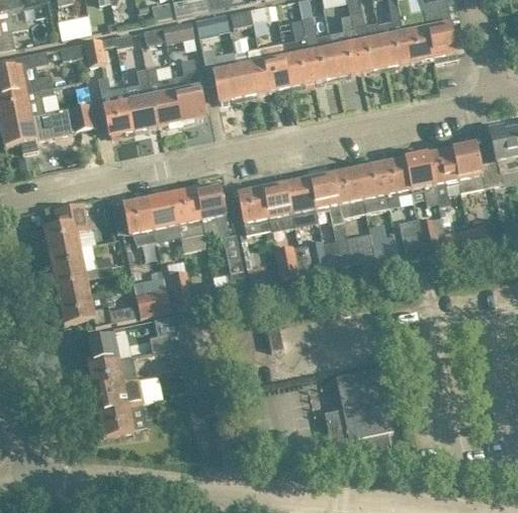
[(186,0),(174,2),(177,15),(188,13),(186,0)]
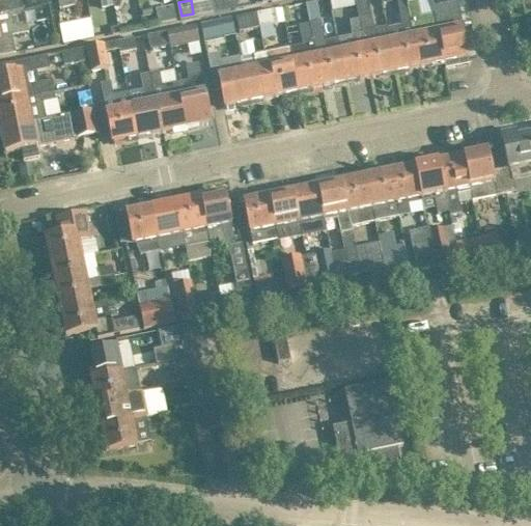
[(212,0),(214,9),(239,4),(238,0),(212,0)]
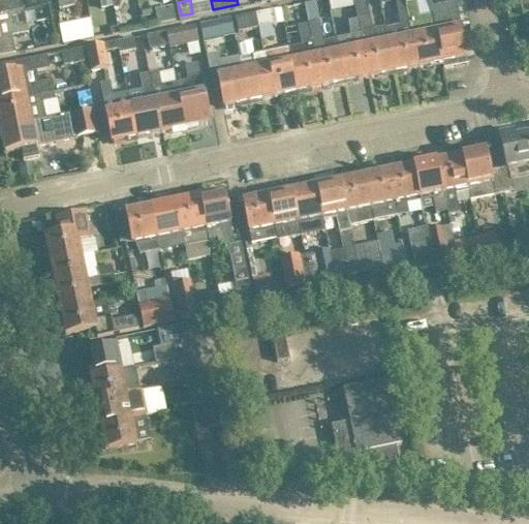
[(401,22),(385,25),(387,37),(394,69),(418,64),(411,32),(405,0),(396,0),(401,22)]
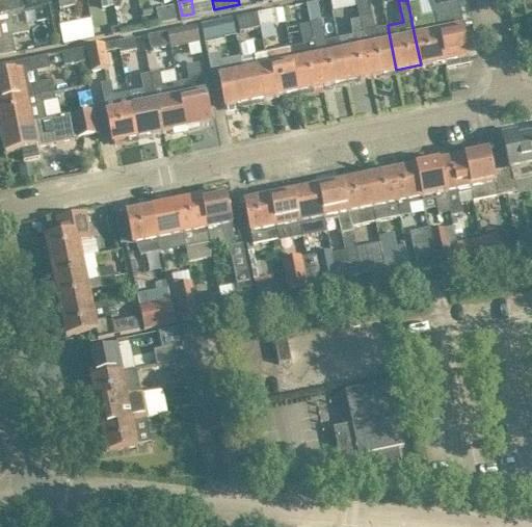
[(407,0),(414,32),(421,64),(445,59),(439,27),(435,11),(423,14),(420,0),(407,0)]
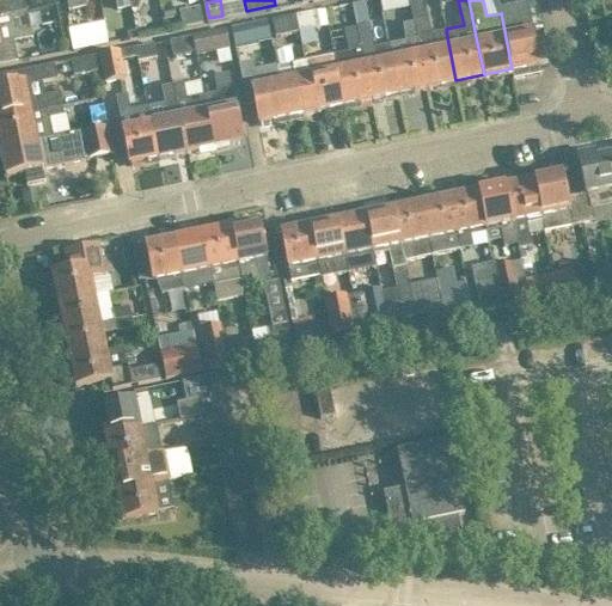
[(497,0),(501,13),(505,31),(533,25),(527,0),(497,0)]
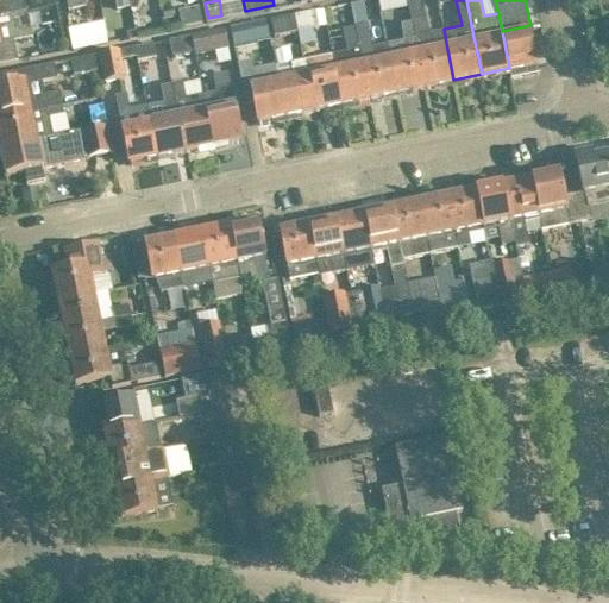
[(0,11),(0,61),(18,57),(14,37),(31,33),(26,6),(8,10),(0,11)]
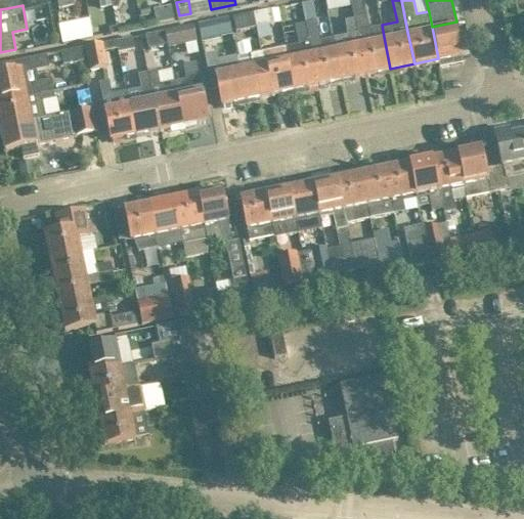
[(272,5),(253,10),(256,24),(275,19),(272,5)]
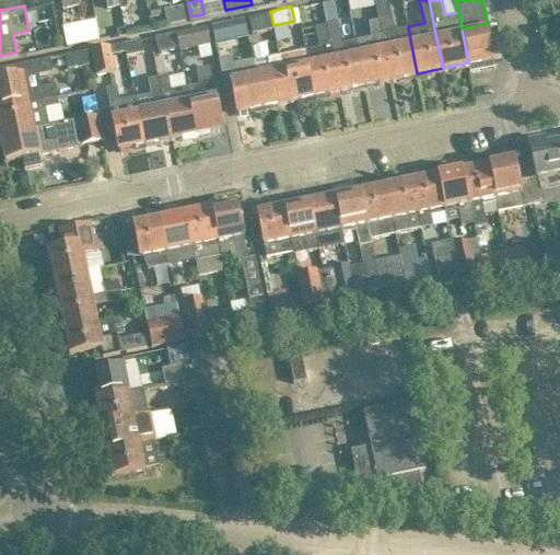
[(378,11),(380,16),(385,44),(392,79),(417,73),(410,39),(408,26),(408,24),(395,27),(391,8),(378,11)]
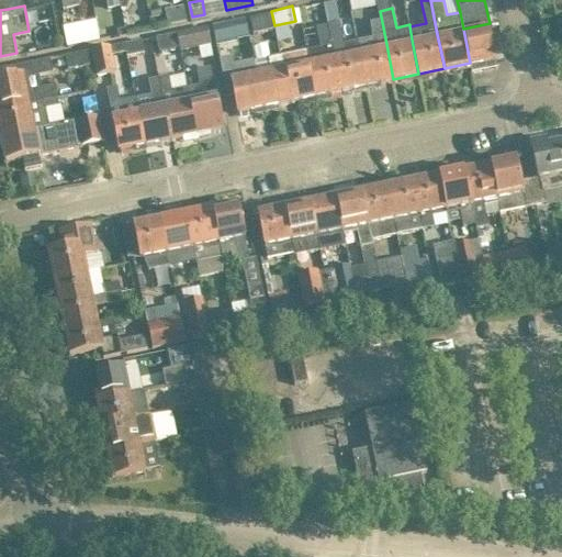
[(274,25),(271,11),(250,15),(254,31),(274,25)]
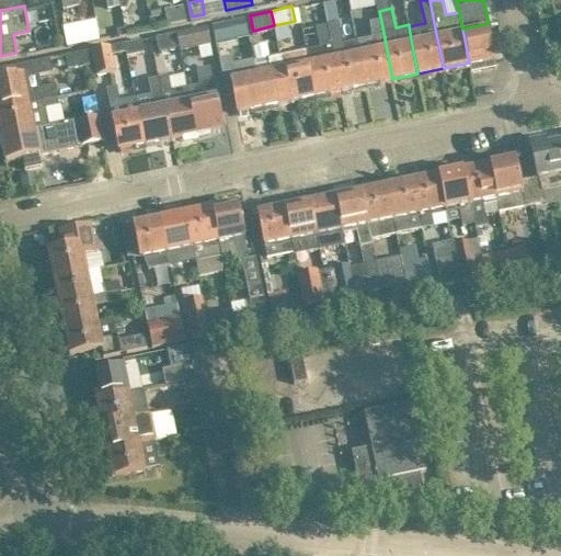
[(221,21),(226,37),(249,32),(245,15),(221,21)]
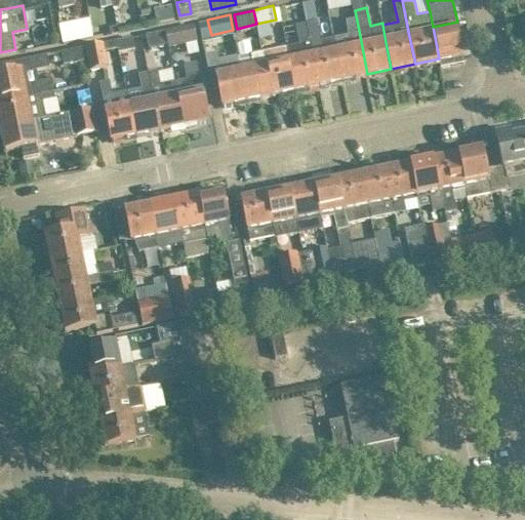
[(333,35),(335,46),(336,46),(344,78),(367,74),(361,41),(356,15),(346,17),(349,32),(333,35)]
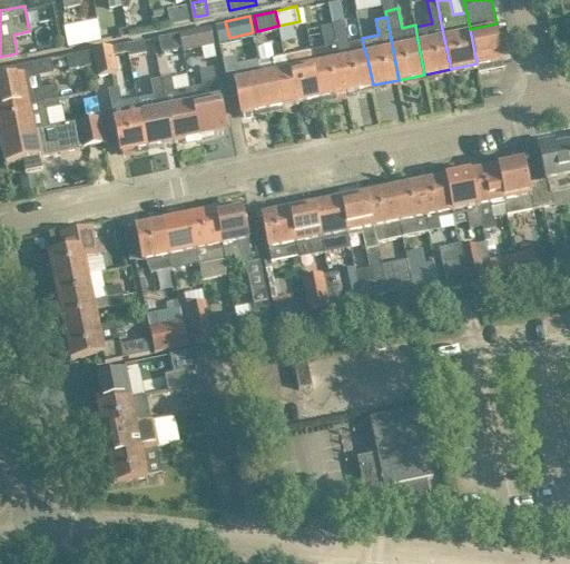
[(80,19),(65,22),(69,42),(85,39),(80,19)]
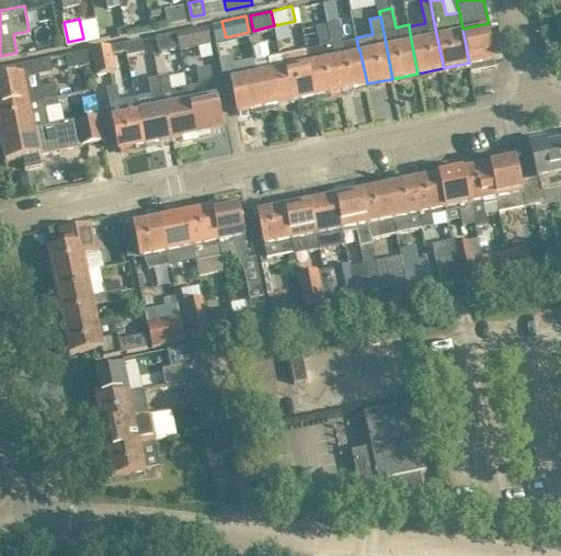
[(339,19),(328,21),(334,55),(341,89),(367,83),(359,49),(358,49),(346,53),(339,19)]
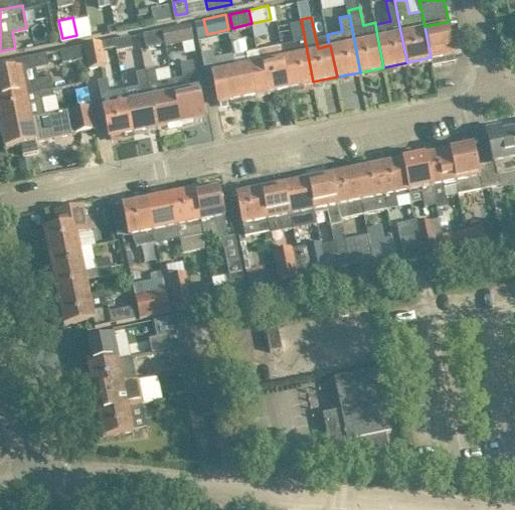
[(294,40),(281,43),(283,55),(290,87),(313,81),(307,50),(301,19),(290,21),(294,40)]
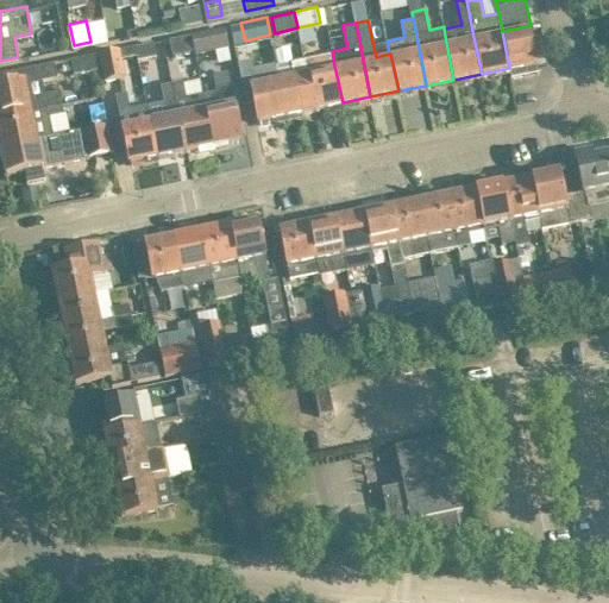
[(534,43),(531,25),(502,31),(509,68),(510,75),(529,71),(528,64),(539,62),(534,43)]
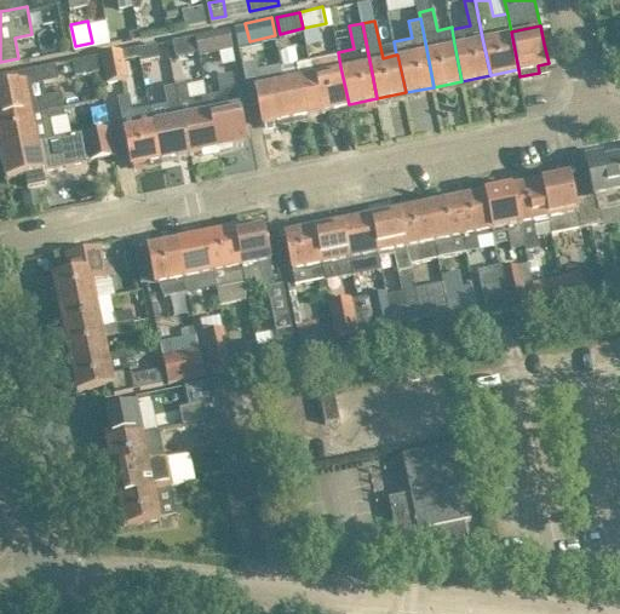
[(230,27),(195,33),(199,52),(234,45),(230,27)]
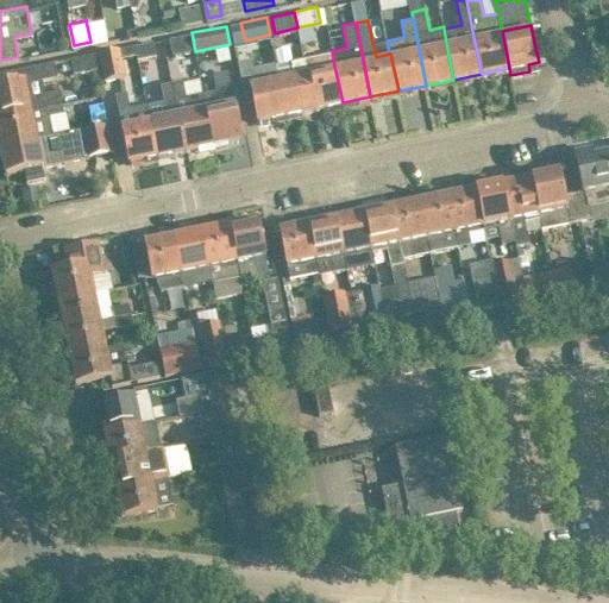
[(196,55),(195,51),(192,32),(169,37),(173,54),(180,52),(183,58),(196,55)]
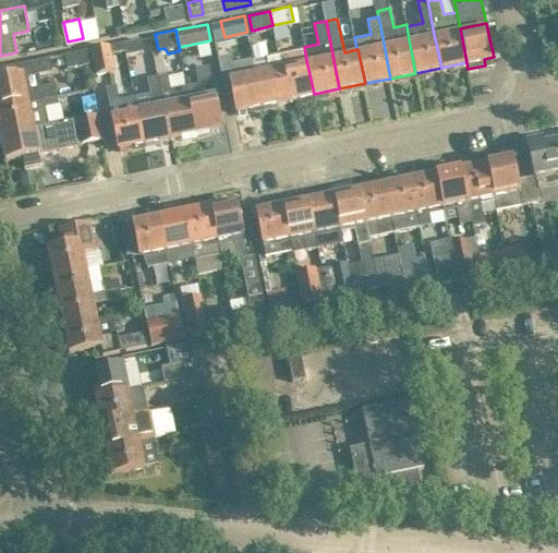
[(141,36),(124,39),(125,48),(126,52),(144,49),(141,36)]
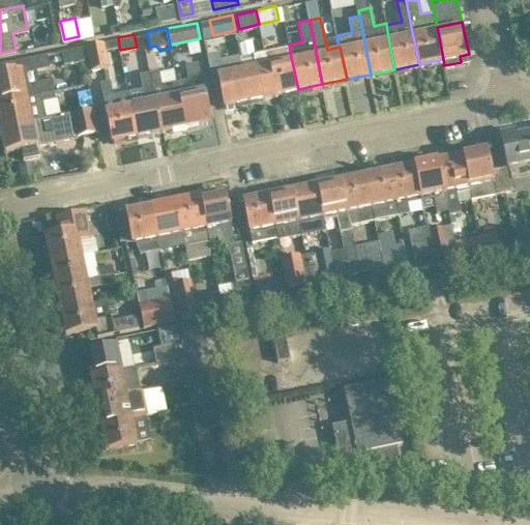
[(473,35),(465,37),(469,54),(477,53),(473,35)]
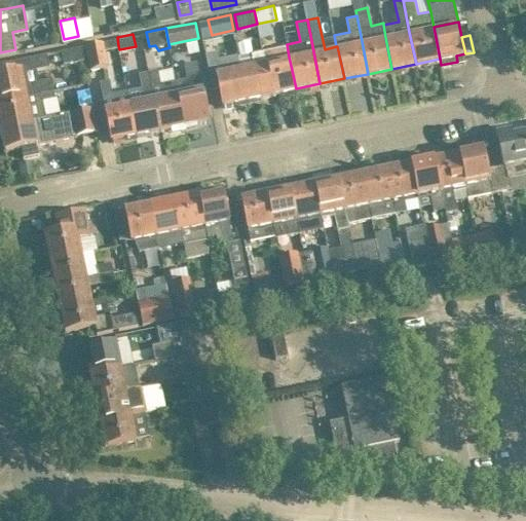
[(118,45),(117,37),(85,43),(90,68),(109,64),(106,47),(118,45)]
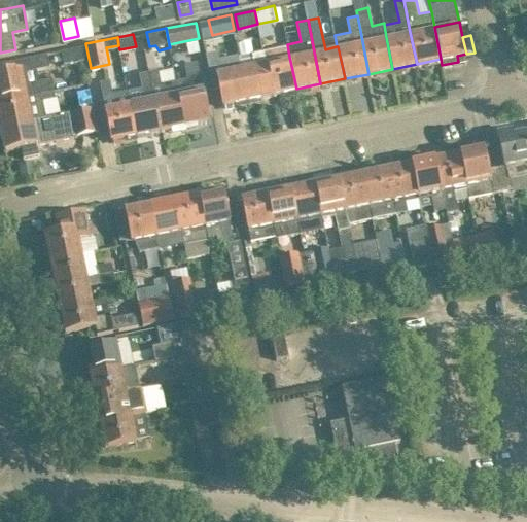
[(248,99),(241,66),(231,69),(227,57),(223,58),(220,43),(211,44),(214,60),(215,60),(217,71),(216,71),(223,104),(248,99)]
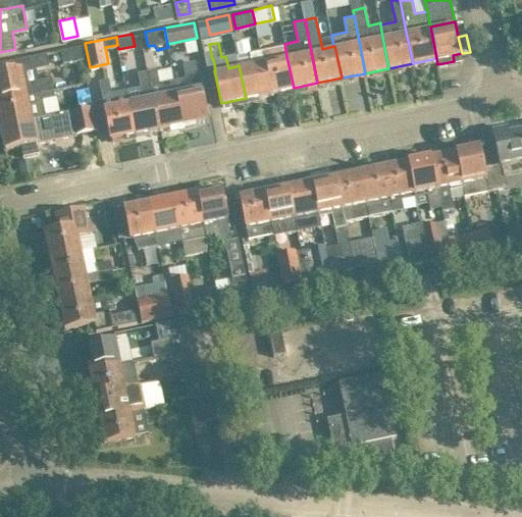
[(284,44),(261,48),(263,61),(269,93),(294,88),(286,56),(284,44)]
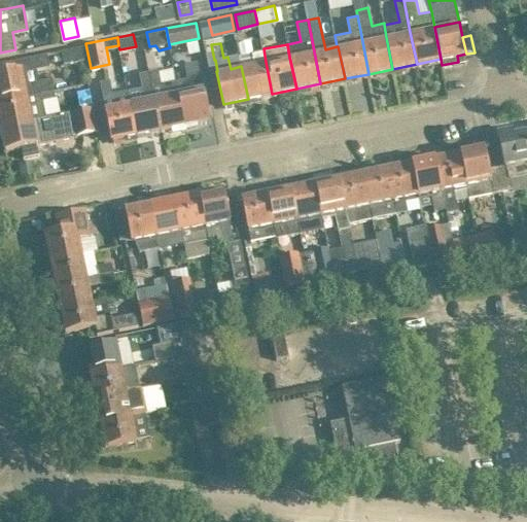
[(61,50),(64,63),(84,59),(82,46),(61,50)]
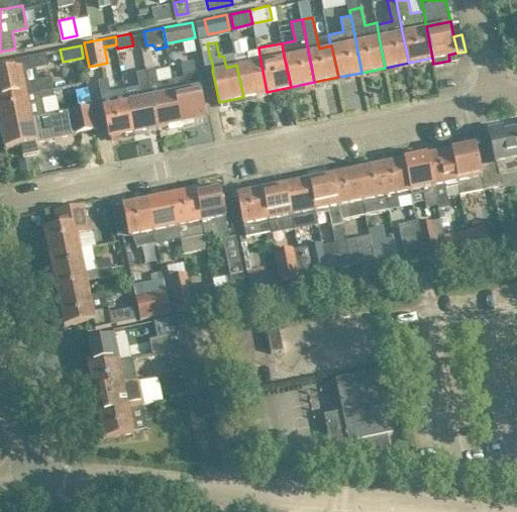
[(234,53),(236,65),(243,97),(267,92),(261,61),(259,47),(234,53)]
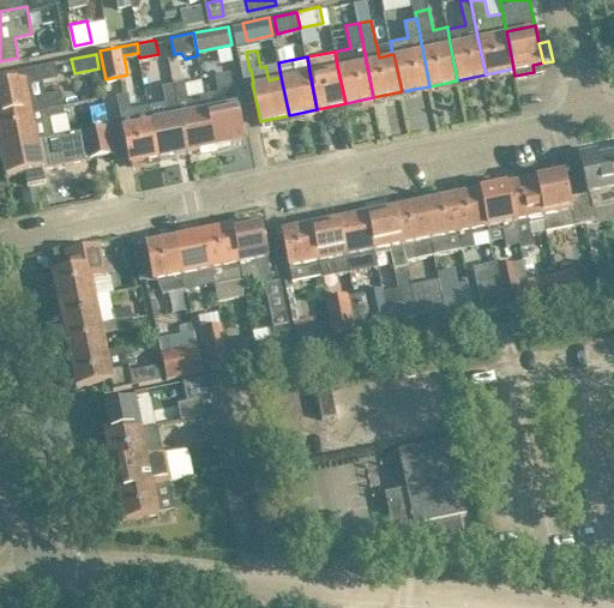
[(0,84),(0,114),(62,102),(60,89),(46,91),(43,78),(58,76),(55,60),(0,71),(0,72),(2,84),(0,84)]
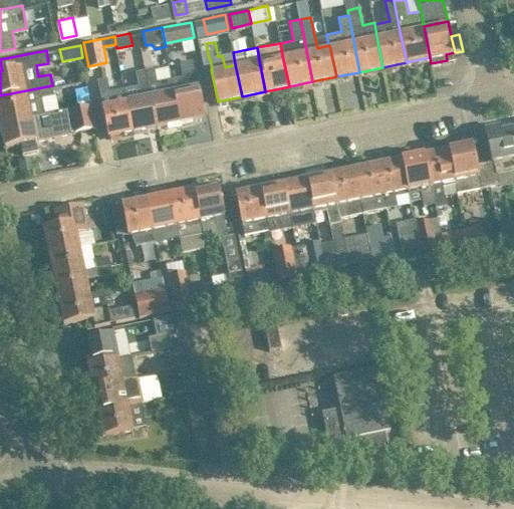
[(180,60),(183,74),(172,76),(180,120),(205,115),(199,87),(193,57),(180,60)]
